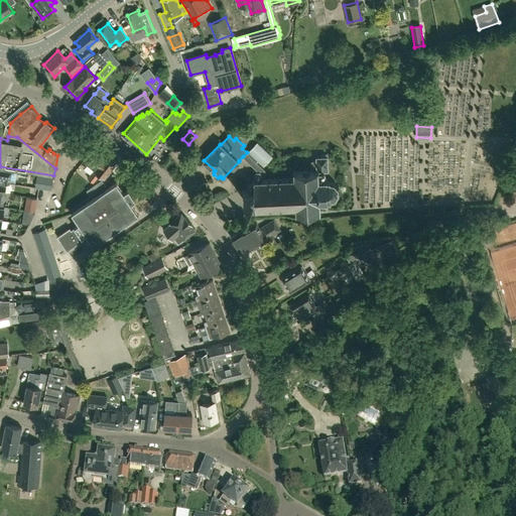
[(243,156),(260,171),(257,172),(256,171),(255,171),(256,172),(255,174),(254,173),(253,174),(254,175),(254,179),(251,179),(251,181),(251,182),(249,184),(248,183),(246,185),(248,186),(248,189),(245,189),(244,188),(243,188),(244,190),(244,197),(247,200),(251,200),(251,202),(252,203),(255,203),(255,207),(254,207),(254,209),(256,209),(256,211),(257,210),(257,209),(266,208),(266,210),(267,210),(267,208),(276,208),(276,210),(277,209),(277,207),(285,207),(286,209),(287,209),(287,207),(294,207),(295,213),(296,213),(296,214),(298,214),(298,213),(318,211),(318,213),(320,213),(320,212),(321,212),(321,211),(320,210),(319,209),(327,208),(326,201),(328,201),(328,200),(331,201),(331,199),(334,198),(336,199),(337,198),(335,197),(339,194),(340,192),(339,192),(339,187),(340,187),(340,186),(338,186),(335,183),(336,182),(335,181),(334,182),(330,181),(330,179),(327,180),(327,179),(325,179),(325,170),(329,170),(328,156),(316,157),(316,160),(311,161),(312,170),(296,171),(295,169),(294,169),(294,171),(292,171),(292,177),(285,178),(286,175),(284,175),(285,177),(276,178),(275,176),(274,176),(274,177),(265,178),(265,176),(264,170),(256,162),(258,160),(264,165),(272,156),(257,142),(247,153),(246,153),(243,156)]
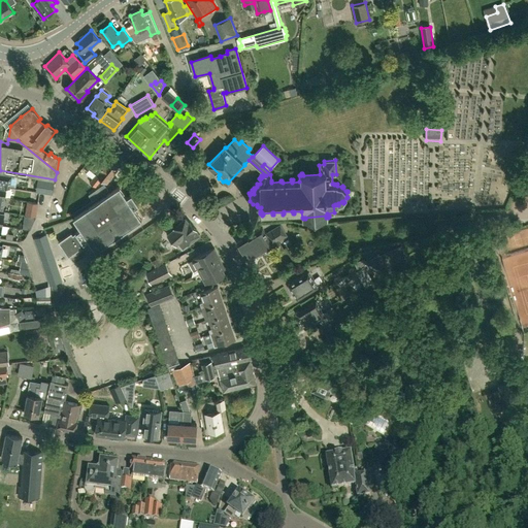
[(106,161),(99,156),(89,168),(96,174),(90,182),(95,187),(102,178),(106,182),(118,168),(107,160),(106,161)]
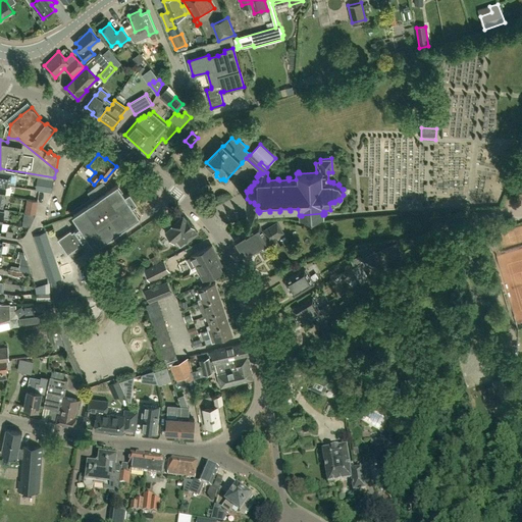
[(0,183),(7,184),(10,185),(12,173),(0,170),(0,183)]
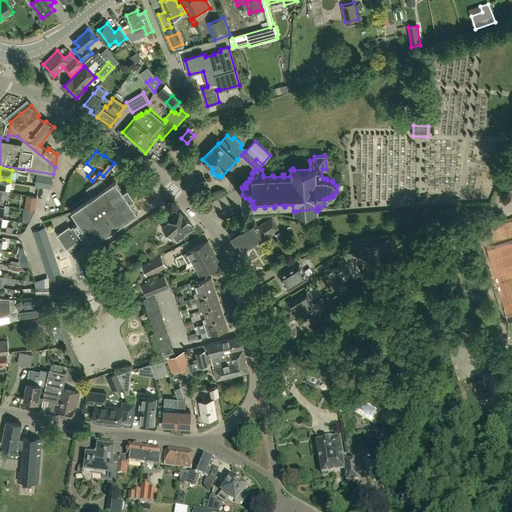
[(47,175),(45,187),(51,188),(54,176),(47,175)]
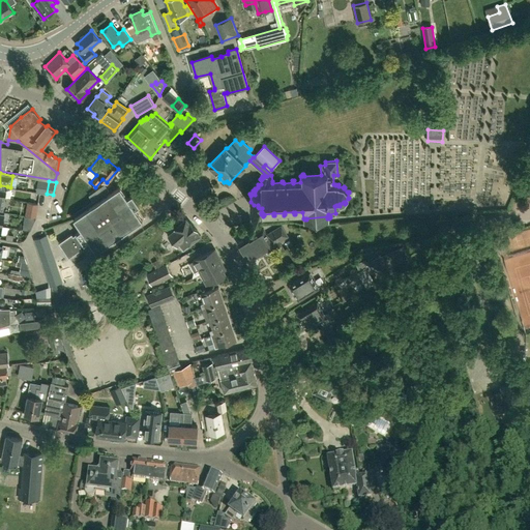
[(105,185),(97,190),(100,196),(109,190),(105,185)]
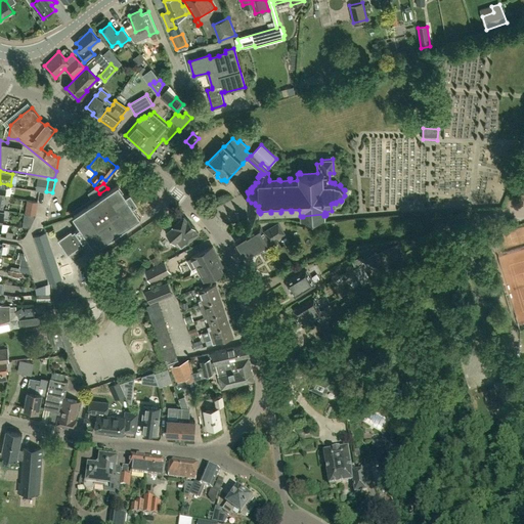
[(73,233),(71,231),(58,239),(68,254),(81,246),(80,245),(88,238),(95,250),(141,218),(133,208),(138,204),(136,201),(139,199),(139,197),(139,195),(138,194),(137,193),(136,193),(132,195),(131,192),(126,195),(119,185),(73,217),(80,227),(76,230),(76,231),(73,233)]
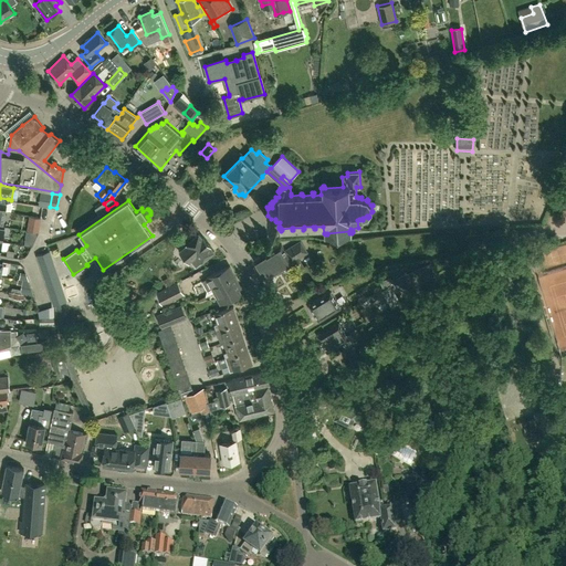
[(39,231),(41,217),(29,215),(27,229),(39,231)]
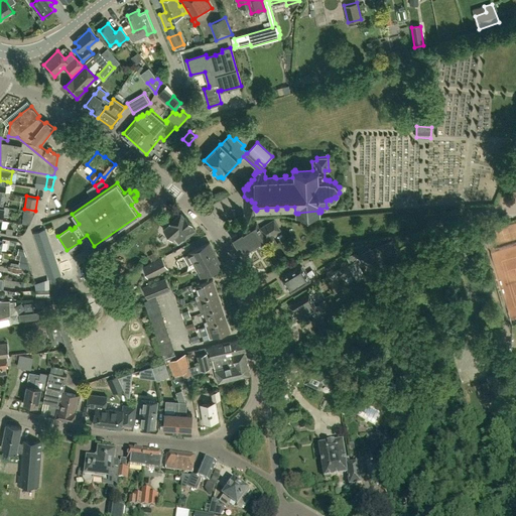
[(3,221),(11,222),(13,212),(6,210),(3,221)]
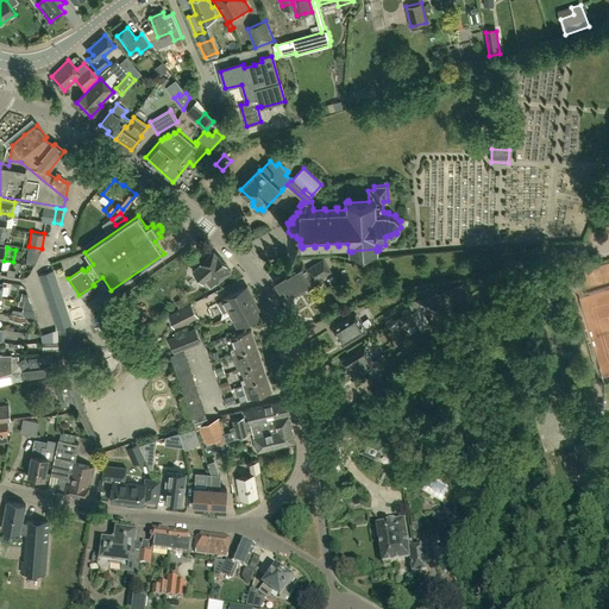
[(202,281),(203,283),(206,282),(211,288),(230,270),(213,251),(196,267),(196,268),(192,271),(196,275),(196,278),(199,281),(202,281)]
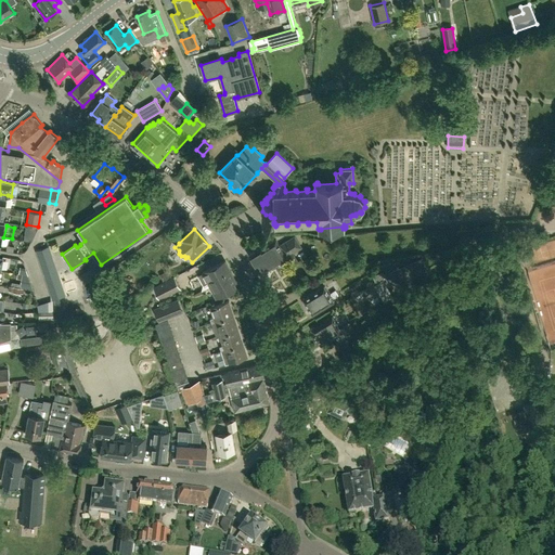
[(301,248),(295,236),(280,245),(275,240),(262,247),(261,246),(249,254),(257,267),(258,266),(262,274),(287,259),(286,257),(301,248)]
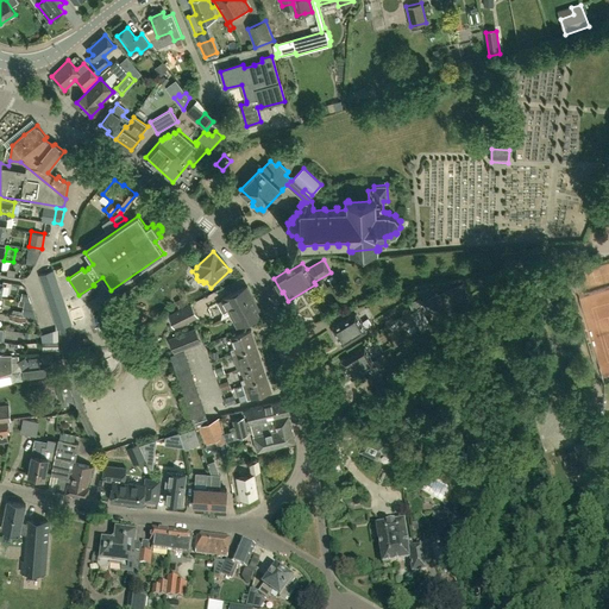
[(42,281),(56,276),(55,270),(41,274),(42,281)]
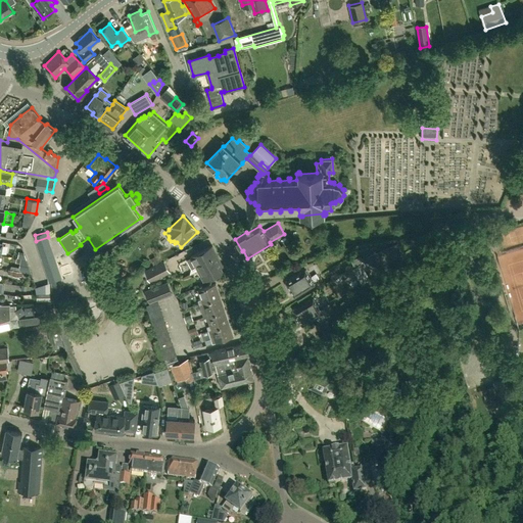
[(38,247),(50,243),(48,237),(36,241),(38,247)]
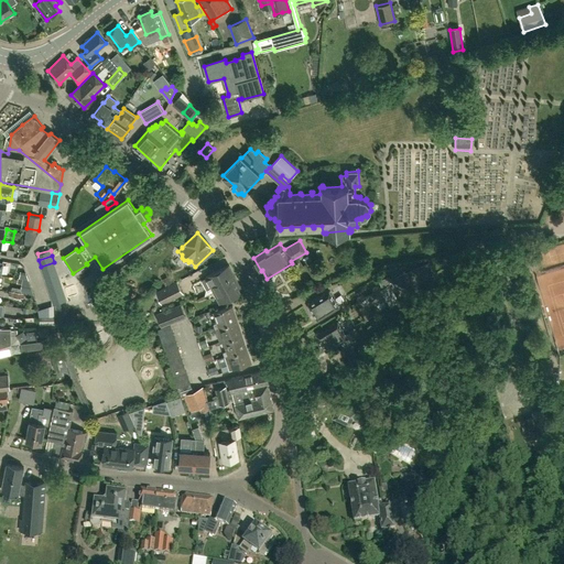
[(43,273),(56,269),(54,262),(41,267),(43,273)]
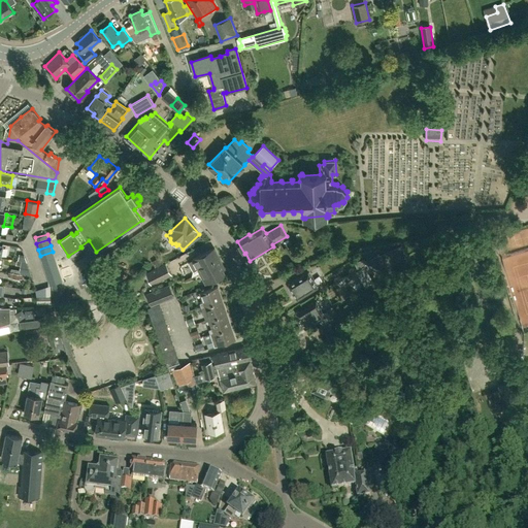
[(193,260),(189,262),(193,270),(198,268),(200,272),(206,269),(205,267),(207,266),(206,264),(208,263),(208,264),(210,263),(210,262),(220,257),(215,248),(193,259),(193,260)]
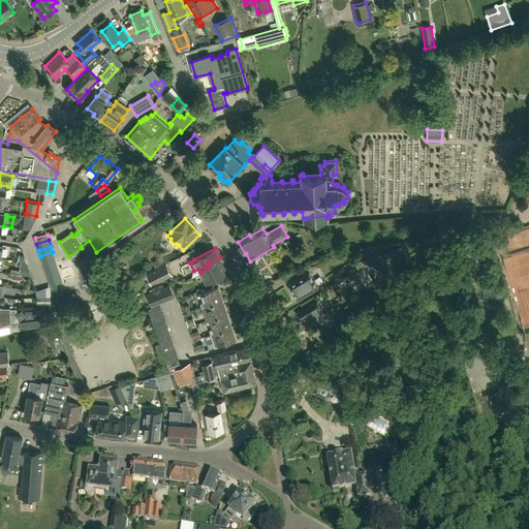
[(42,261),(55,257),(53,252),(40,256),(42,261)]
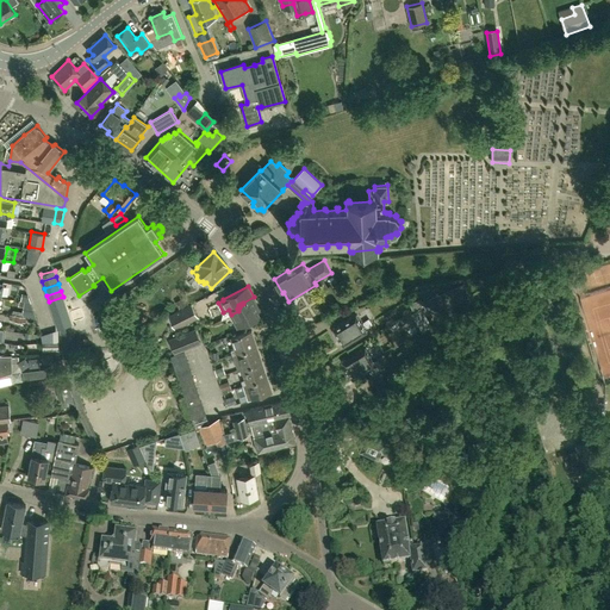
[(454,303),(448,291),(422,302),(428,313),(454,303)]
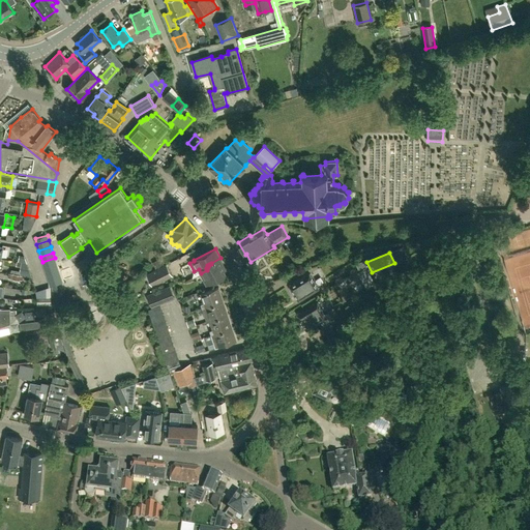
[(18,261),(27,263),(24,255),(19,254),(18,261)]
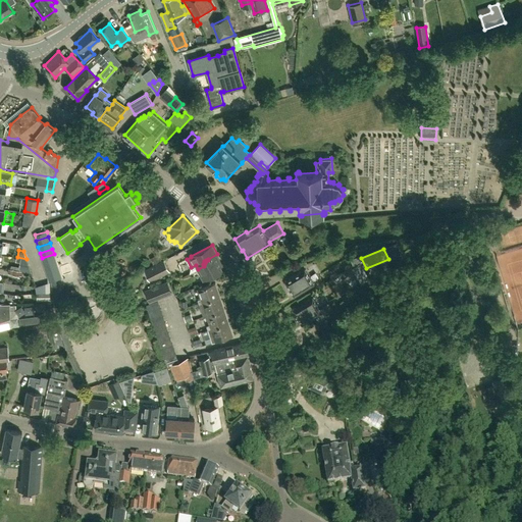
[(44,264),(56,260),(54,254),(42,258),(44,264)]
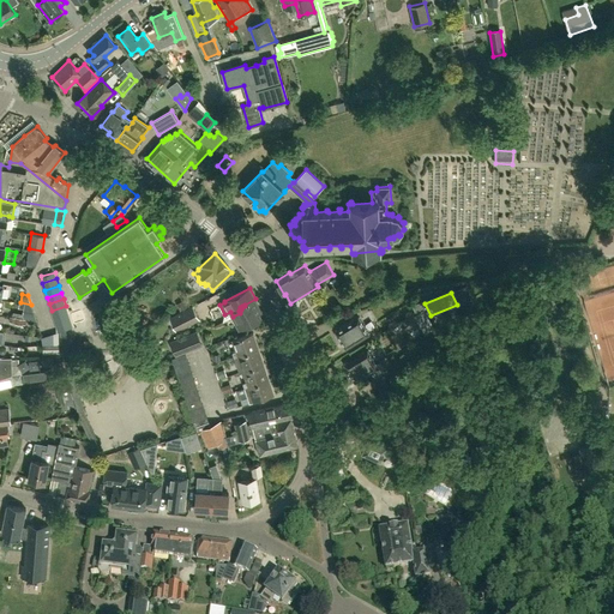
[(185,299),(176,304),(180,312),(188,307),(185,299)]
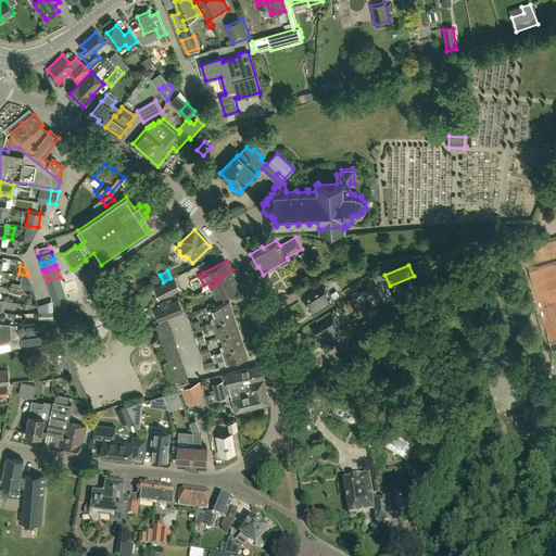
[(231,270),(222,276),(222,277),(219,278),(219,277),(217,278),(218,280),(216,281),(217,283),(211,287),(216,299),(227,293),(229,294),(234,291),(235,289),(239,287),(231,270)]
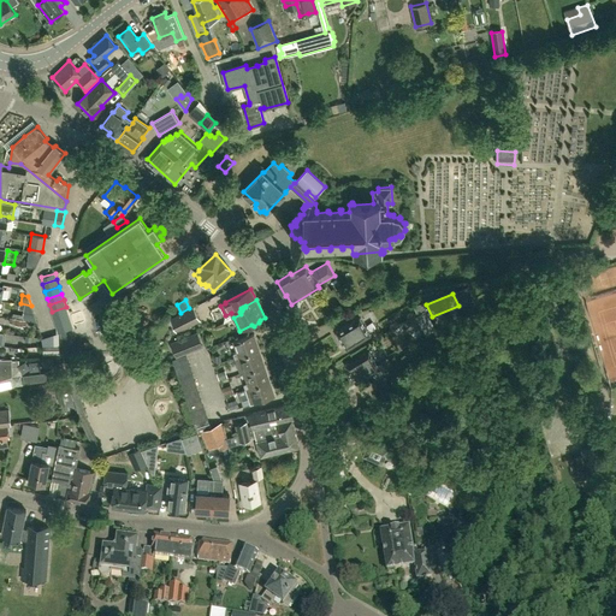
[(12,317),(23,319),(37,321),(31,306),(21,303),(19,303),(19,308),(24,309),(23,314),(13,312),(12,317)]
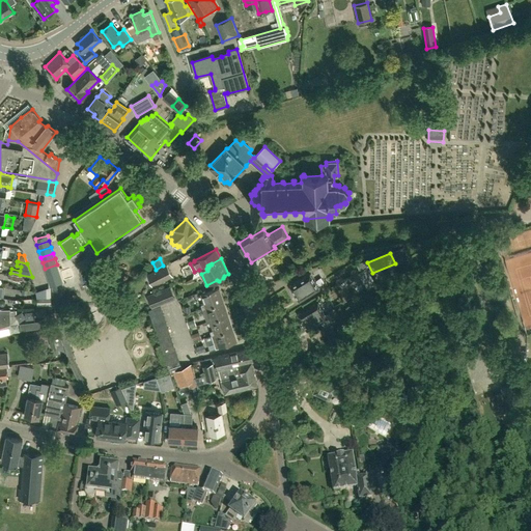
[(47,275),(59,271),(57,264),(45,269),(47,275)]
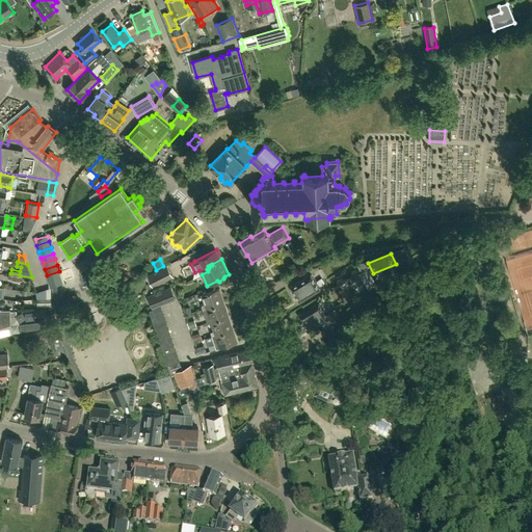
[(153,287),(174,276),(167,265),(147,275),(153,287)]
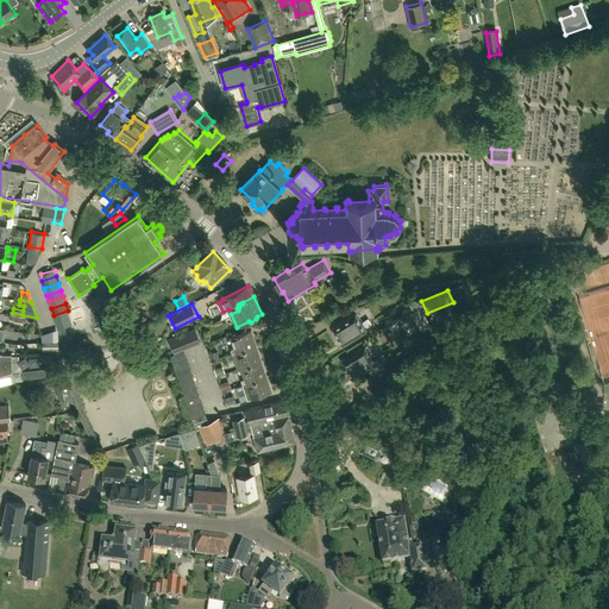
[(56,322),(70,318),(68,311),(54,315),(56,322)]
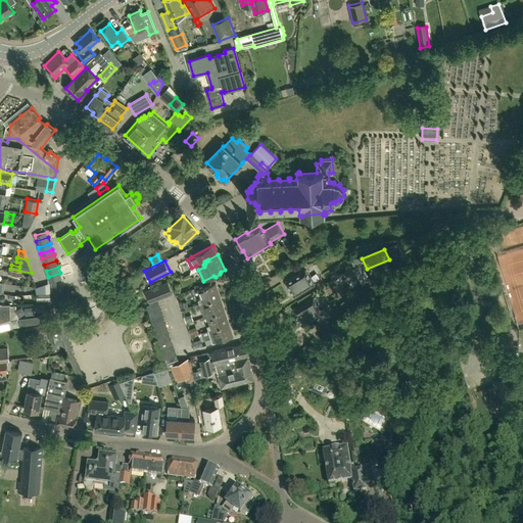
[(315,284),(305,270),(286,282),(287,285),(286,285),(290,293),(292,292),(294,296),(315,284)]
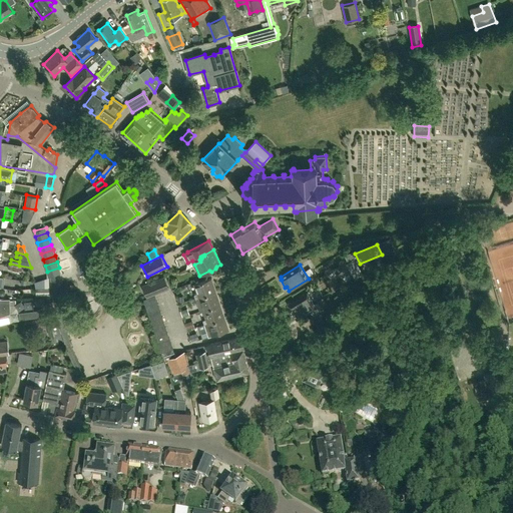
[(59,268),(47,272),(48,277),(60,273),(59,268)]
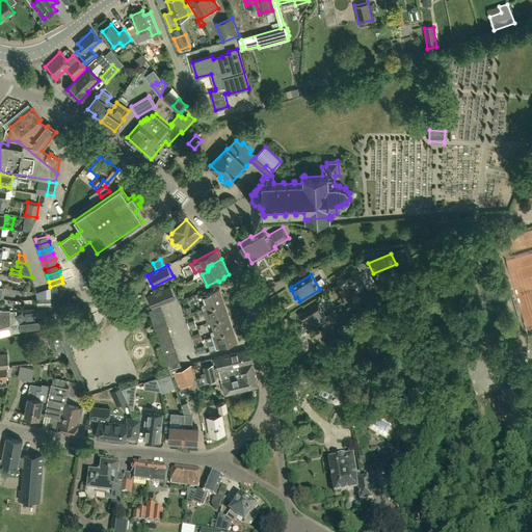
[(152,308),(176,298),(170,286),(148,295),(152,308)]
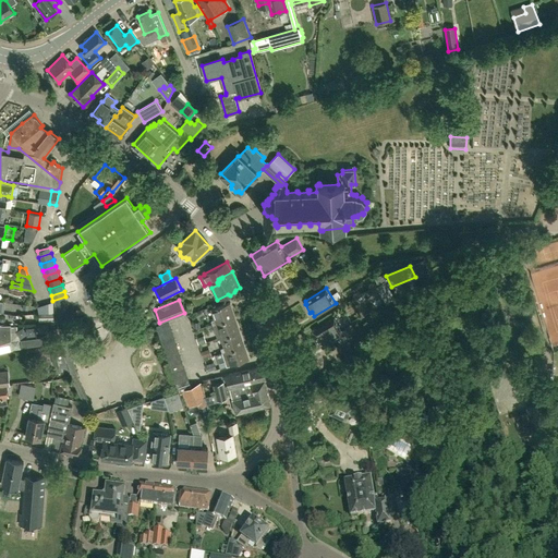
[(231,302),(211,308),(215,318),(211,320),(213,324),(217,323),(216,323),(235,316),(231,302)]
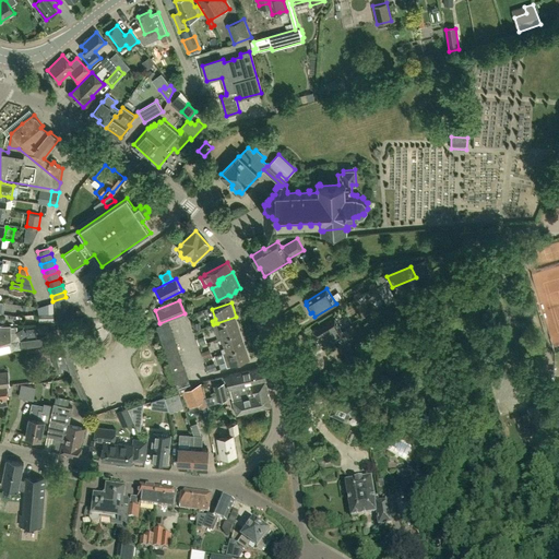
[(320,323),(334,317),(332,310),(318,317),(320,323)]
